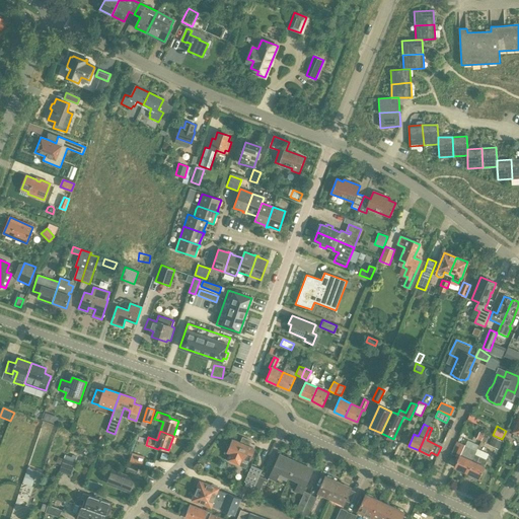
[(499,449),(503,441),(493,436),(490,442),(491,443),(490,445),(499,449)]
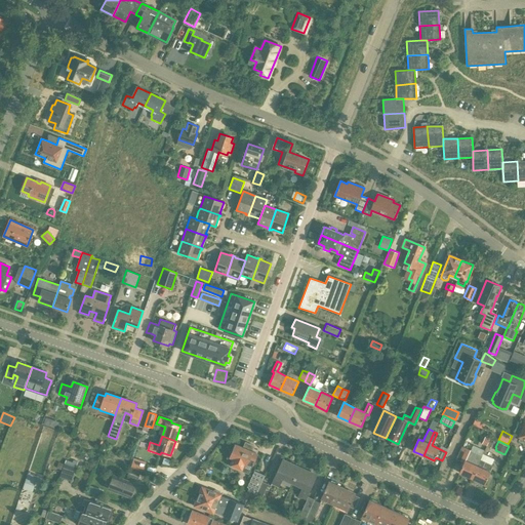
[(253,449),(254,447),(246,443),(244,448),(236,445),(231,457),(234,459),(231,466),(242,471),(245,465),(247,465),(252,467),(257,454),(256,453),(257,451),(253,449)]
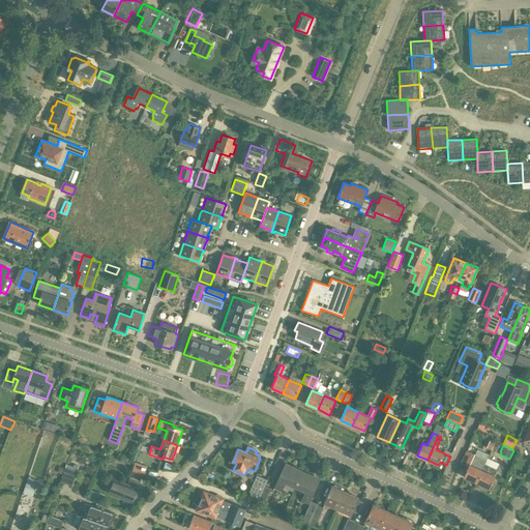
[(477,482),(486,465),(484,464),(486,461),(474,454),(467,451),(462,464),(469,467),(464,477),(477,482)]
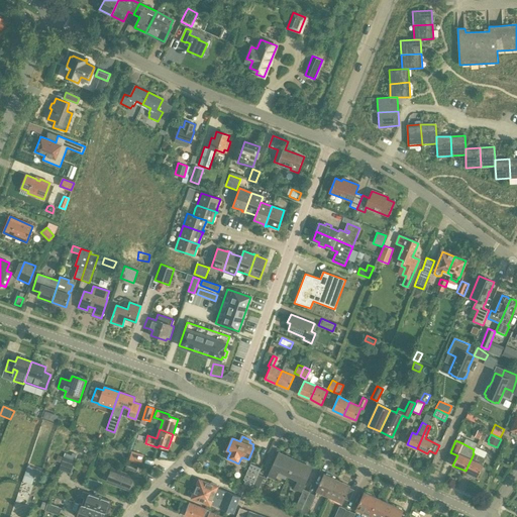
[(70,457),(71,453),(66,452),(65,456),(64,455),(59,470),(71,474),(76,459),(75,459),(77,454),(73,452),(71,457),(70,457)]
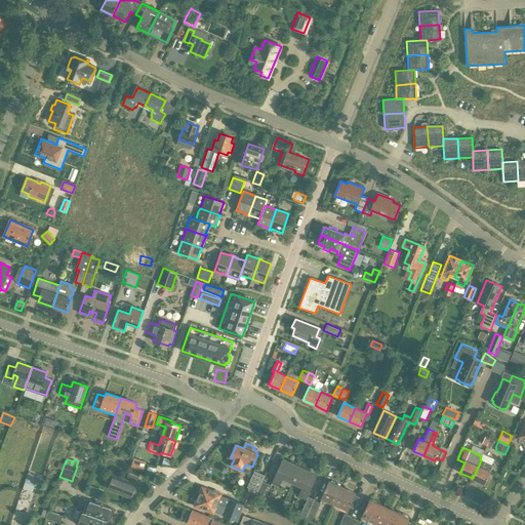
[(144,472),(146,463),(133,459),(130,468),(144,472)]
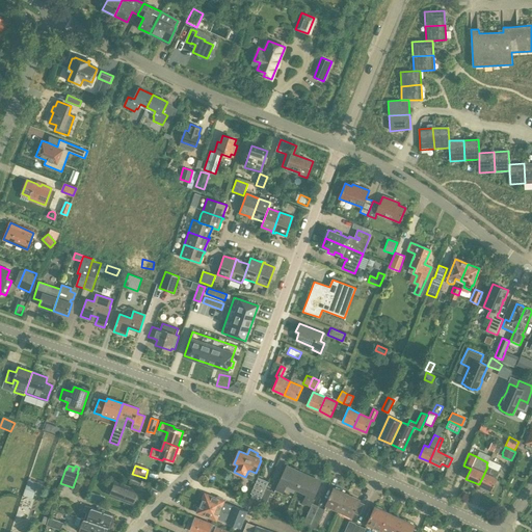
[(297,489),(303,474),(287,467),(276,489),(283,493),(287,484),(297,489)]
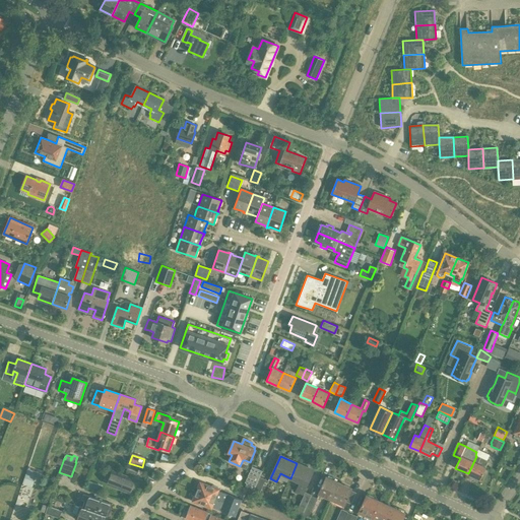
[(480,479),(486,467),(485,467),(489,461),(476,456),(468,473),(480,479)]
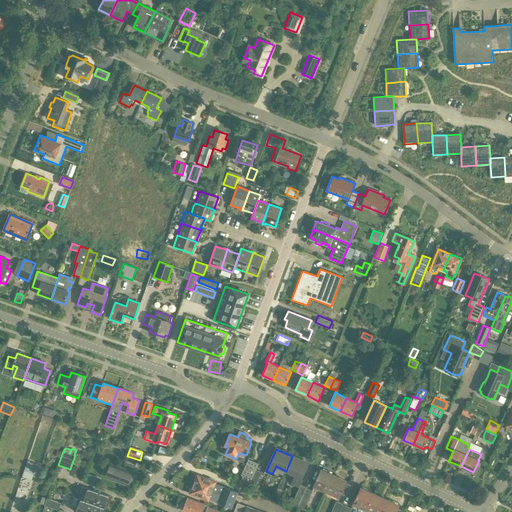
[(297,507),(307,488),(299,484),(309,464),(292,456),(286,471),(296,475),(292,483),(300,487),(291,504),(297,507)]
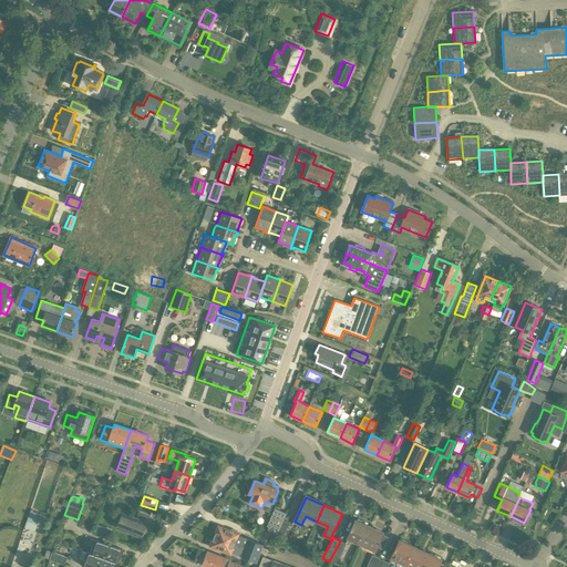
[(148,518),(152,511),(141,506),(137,514),(148,518)]
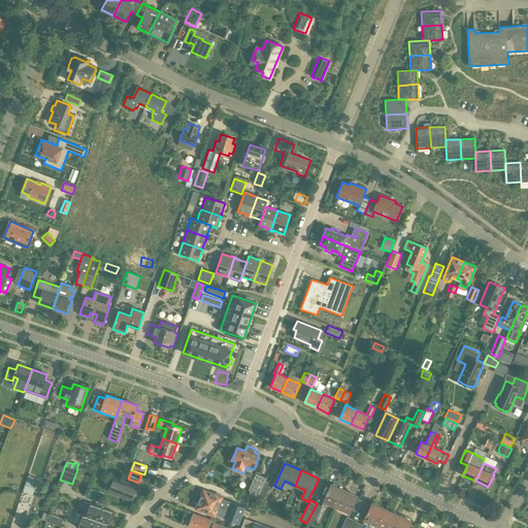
[(257,500),(258,497),(263,484),(266,477),(256,473),(249,490),(251,491),(248,496),(257,500)]
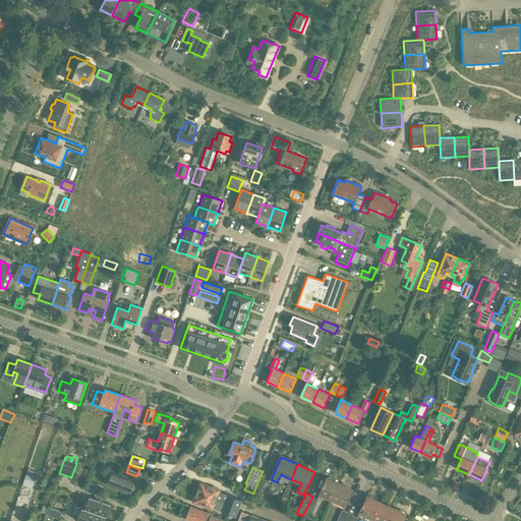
[(38,487),(41,471),(27,469),(24,485),(38,487)]
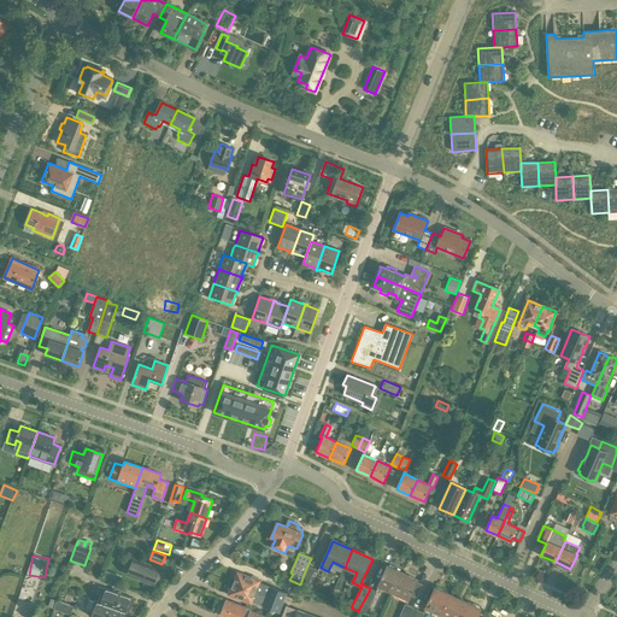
[(153,583),(159,570),(134,559),(129,574),(153,583)]
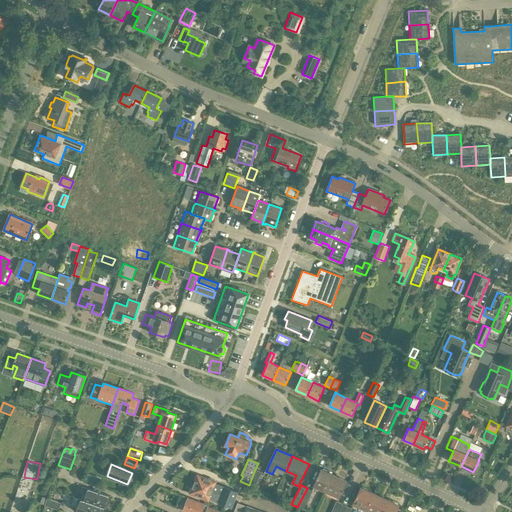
[(263,475),(264,473),(255,469),(250,482),(256,485),(260,474),(263,475)]
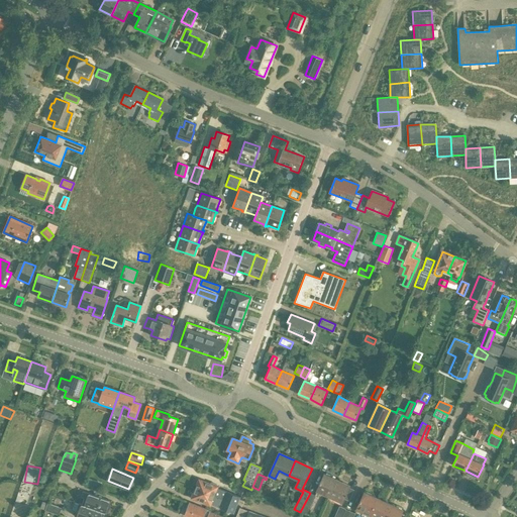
[(330,497),(337,481),(325,475),(317,491),(330,497)]
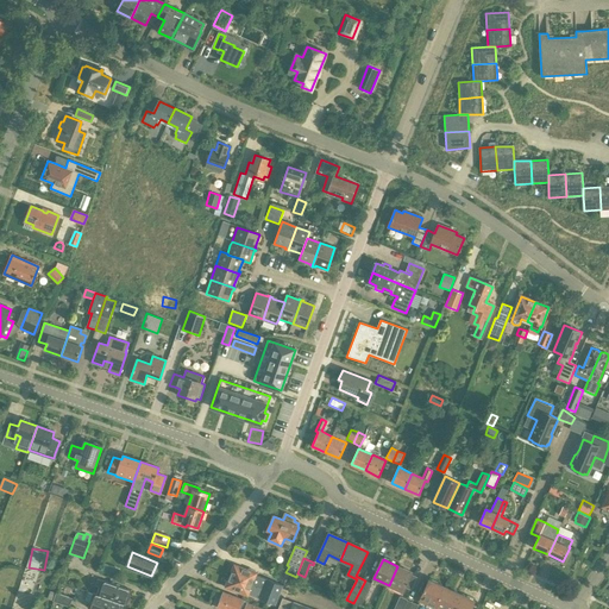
[(248,571),(236,565),(231,577),(278,595),(282,584),(263,578),(256,575),(256,573),(256,572),(249,569),(248,571)]
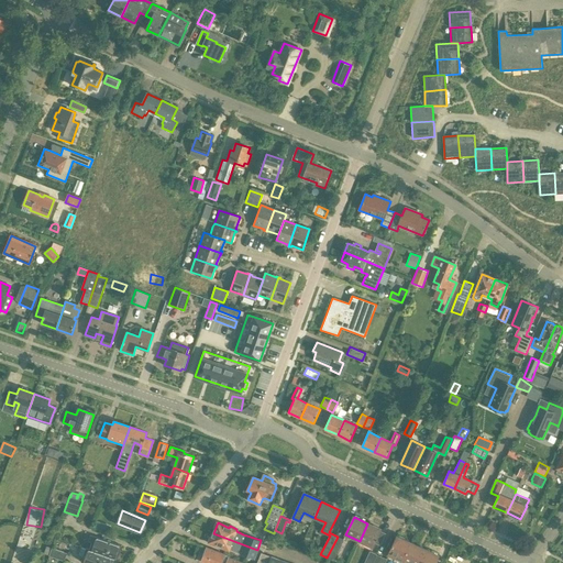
[(373,547),(382,529),(367,523),(360,541),(373,547)]
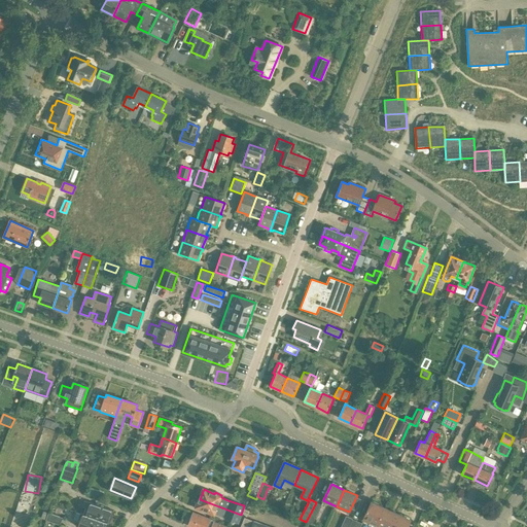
[(241,515),(200,499),(196,507),(214,515),(214,514),(221,516),(238,523),(241,515)]
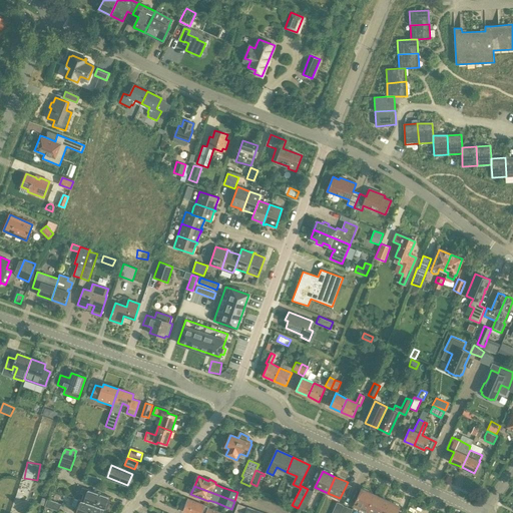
[(106,510),(110,498),(82,488),(80,493),(84,494),(84,495),(85,495),(83,502),(103,509),(106,510)]
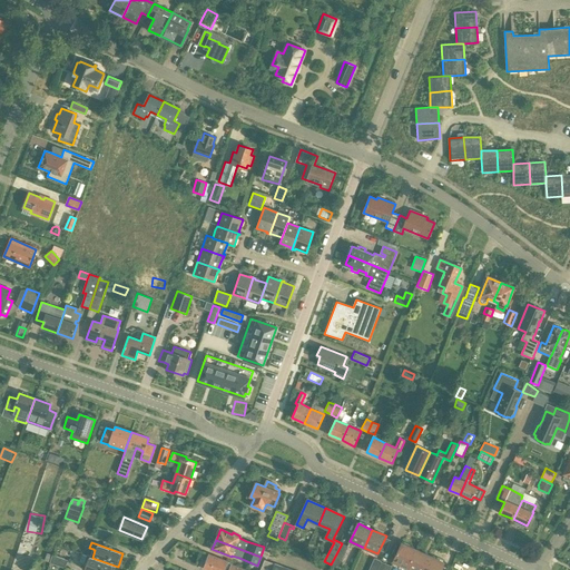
[(331,564),(338,568),(349,547),(342,543),(331,564)]
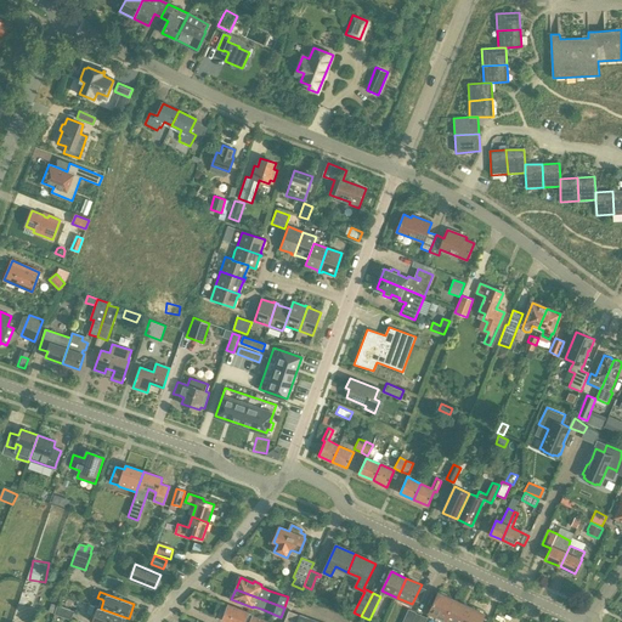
[(445,620),(454,600),(439,593),(430,612),(445,620)]
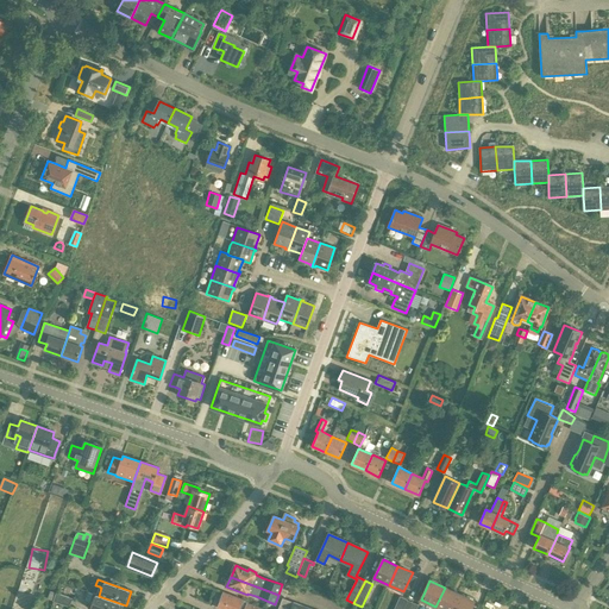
[(440,608),(452,608),(459,595),(445,588),(435,607),(440,608)]
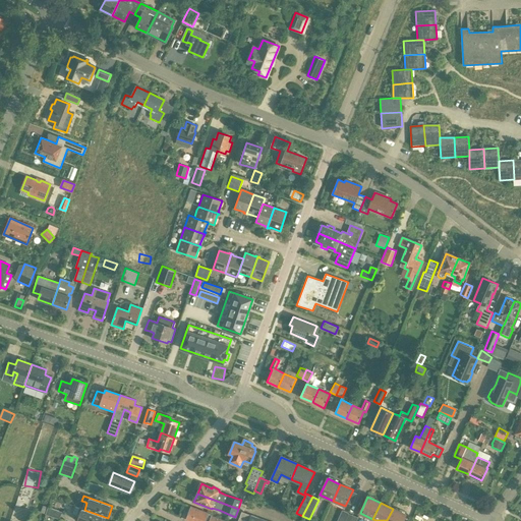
[(60,519),(62,512),(48,507),(46,514),(60,519)]
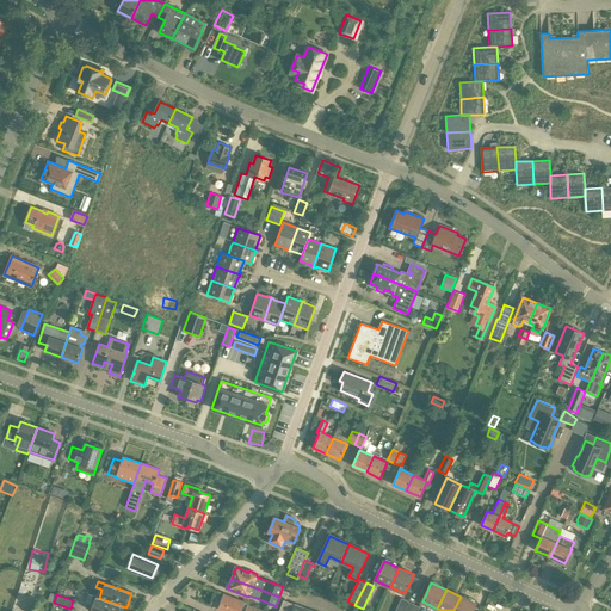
[(88,594),(85,603),(91,604),(88,610),(91,610),(121,610),(123,606),(99,598),(96,597),(88,594)]
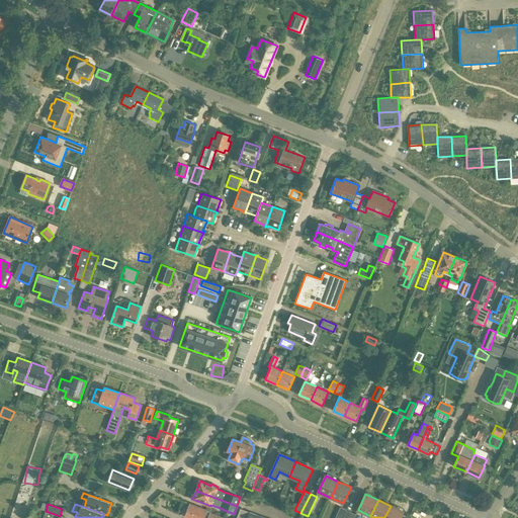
[(225,517),(190,505),(186,517),(188,517),(225,517)]
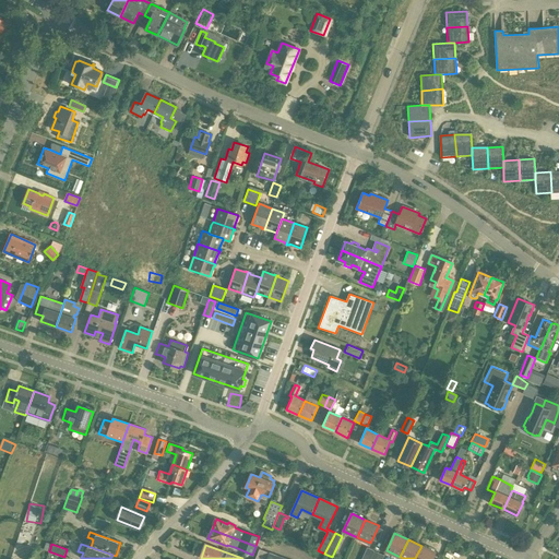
[(432,558),(436,552),(421,546),(415,558),(432,558)]
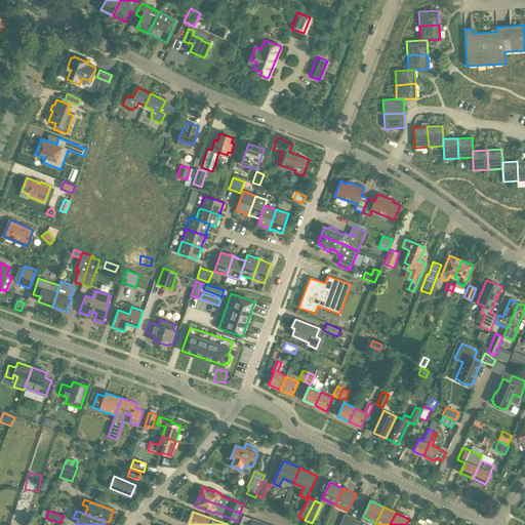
[(352,524),(355,518),(345,514),(339,524),(352,524)]
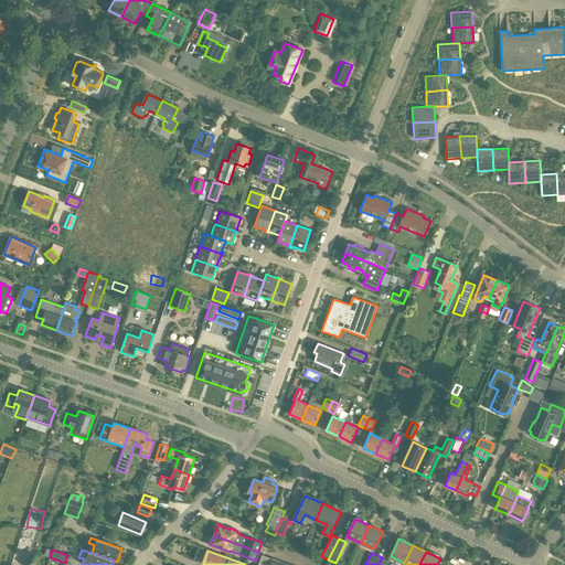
[(291,564),(262,554),(257,564),(291,564)]
